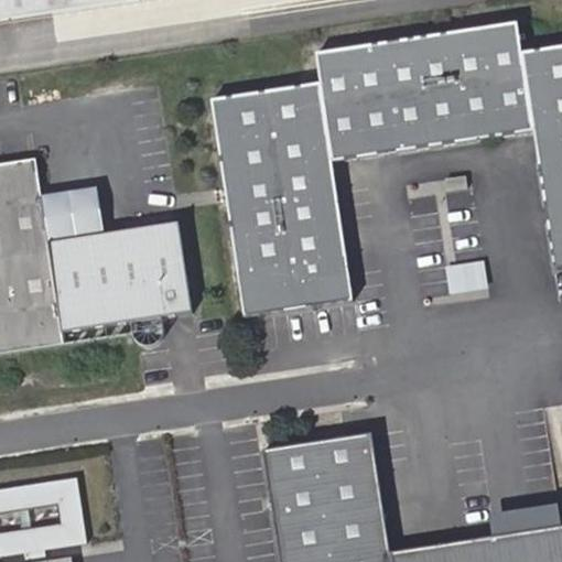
[(0,20),(129,0),(0,0),(0,20)]
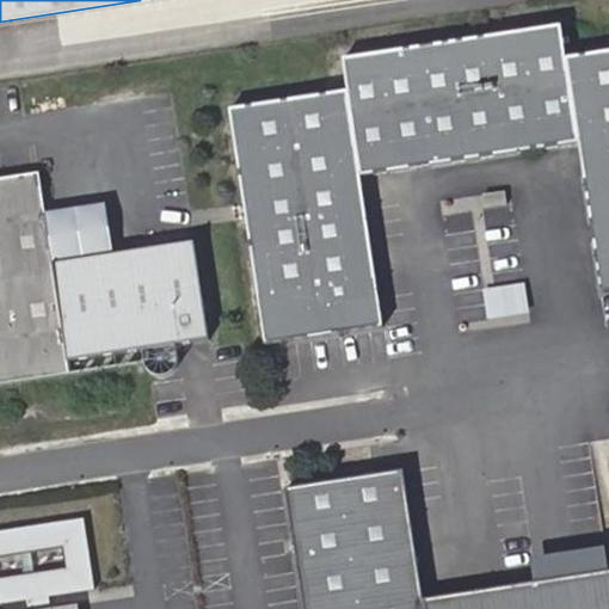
[(225,103),(260,339),(379,321),(356,174),(580,140),(602,288),(608,285),(608,44),(567,51),(563,22),(338,56),(343,85),(225,103)]
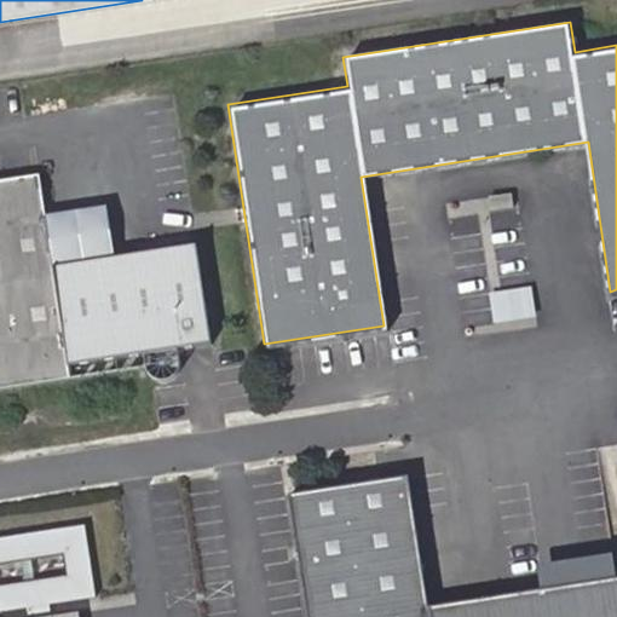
[(0,386),(68,376),(38,173),(0,179),(0,386)]
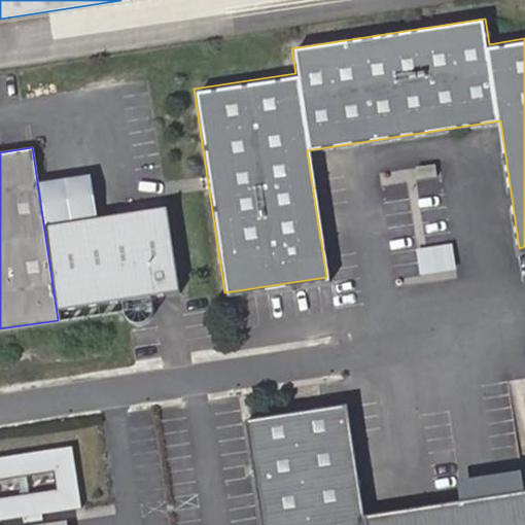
[(438,163),(418,166),(420,177),(439,174),(438,163)]
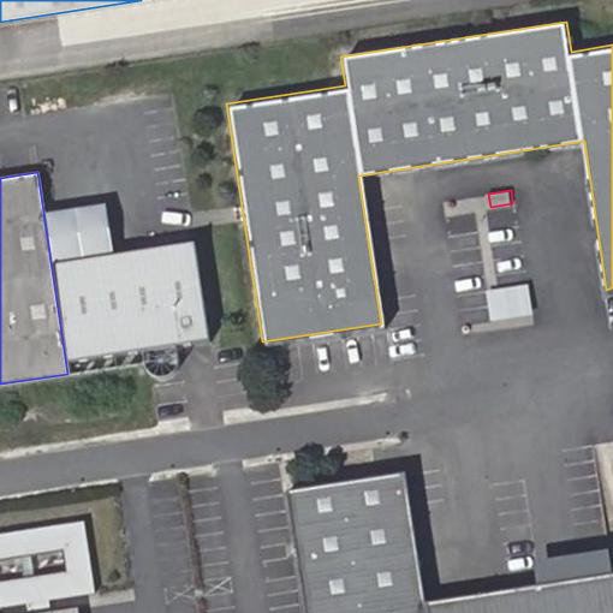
[(209,340),(194,243),(52,265),(66,362),(209,340)]
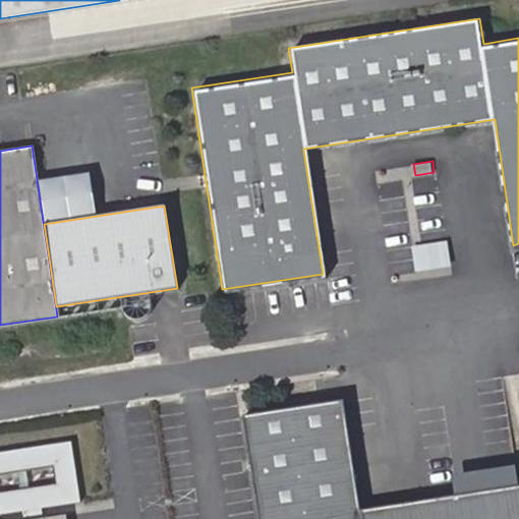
[(339,385),(238,400),(255,518),(518,518),(518,485),(459,495),(358,510),(339,385)]
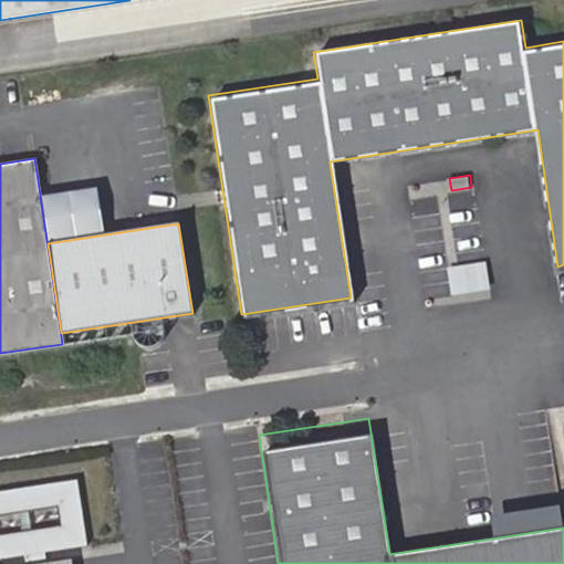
[(87,544),(77,478),(0,490),(0,556),(25,553),(28,563),(27,563),(74,563),(74,557),(48,561),(45,550),(87,544)]
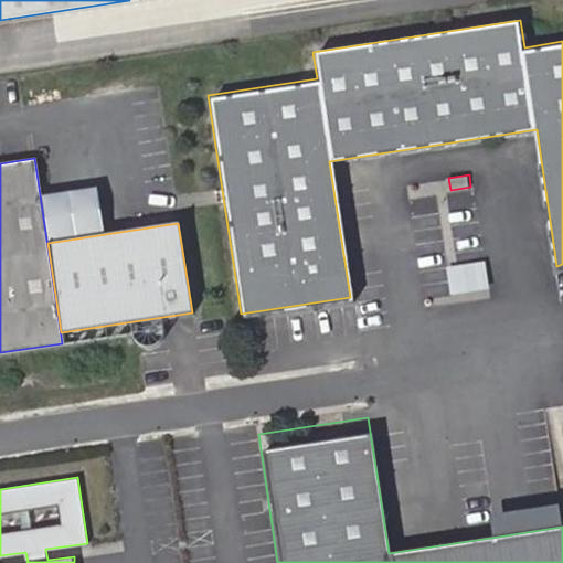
[(562,510),(561,499),(494,510),(498,537),(562,527),(562,510)]
